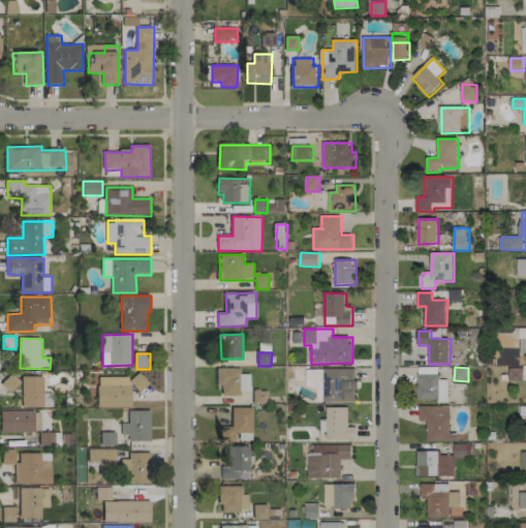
[(218,369),(218,386),(223,386),(223,397),(241,396),(241,369),(218,369)]
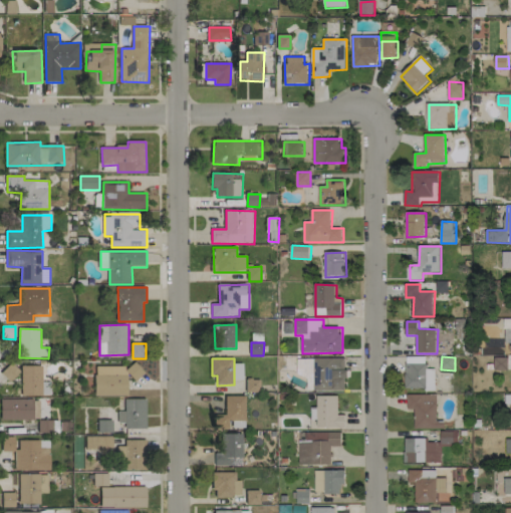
[(317,392),(347,391),(347,358),(316,358),(317,392)]
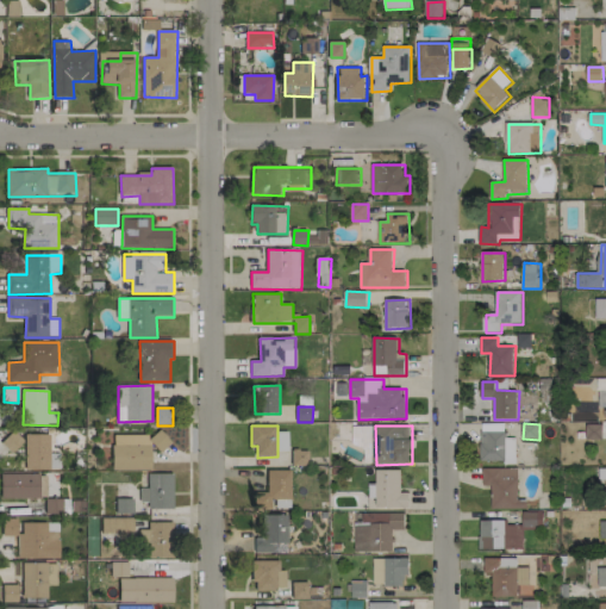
[(604,440),(605,426),(588,426),(588,440),(604,440)]
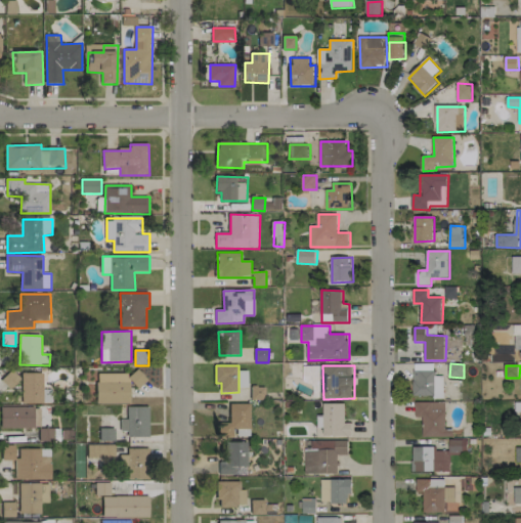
[(322,397),(321,366),(305,366),(305,384),(315,384),(315,397),(322,397)]
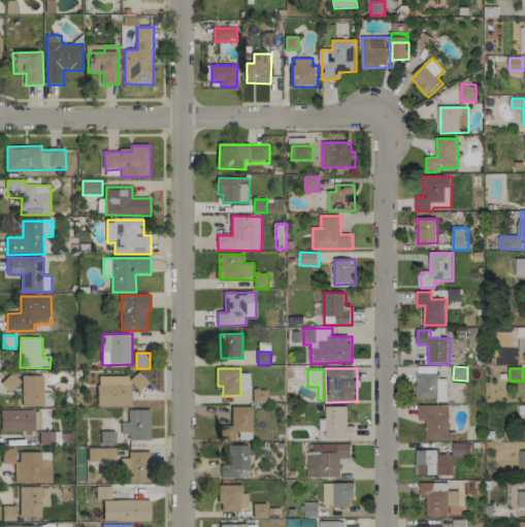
[(2,383),(11,393),(23,383),(13,372),(2,383)]
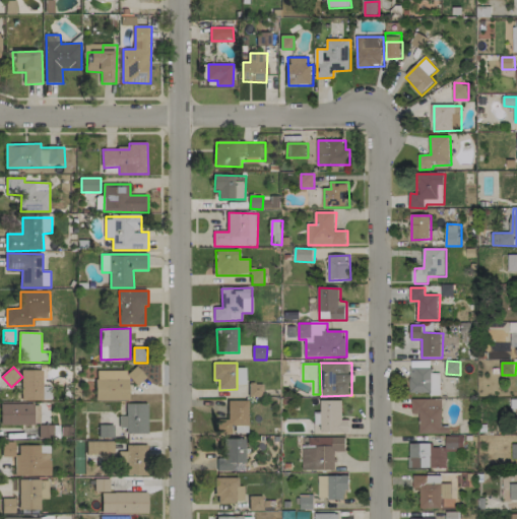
[(138,386),(147,378),(138,367),(129,375),(138,386)]
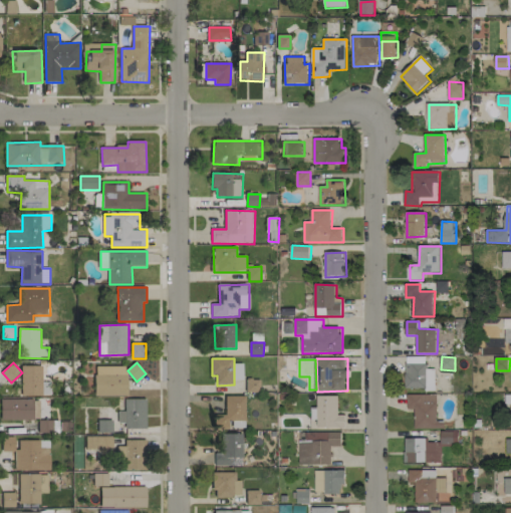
[(235,380),(245,379),(245,363),(234,364),(235,380)]
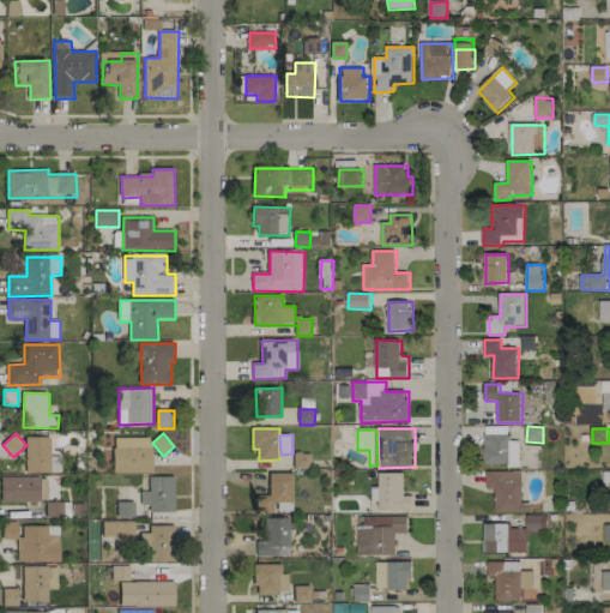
[(485,466),(520,466),(520,442),(512,442),(512,436),(485,436),(485,466)]
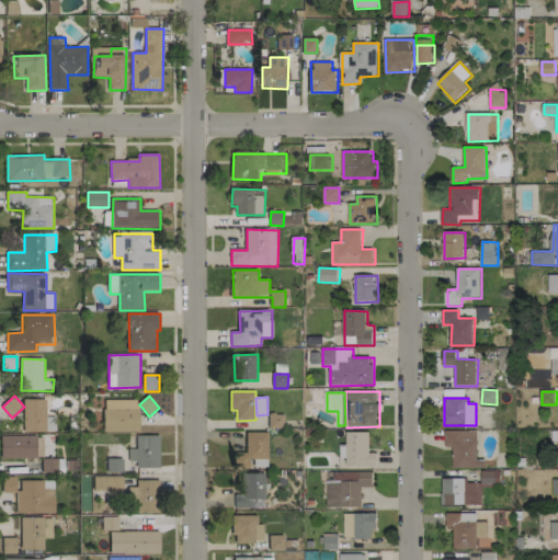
[(25,432),(55,433),(55,425),(50,425),(50,416),(46,416),(46,400),(25,399),(25,432)]
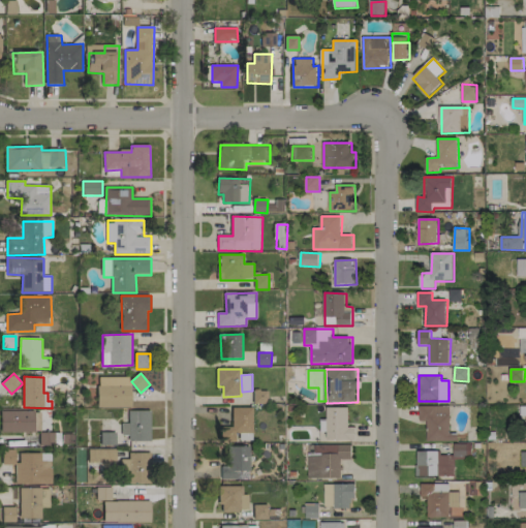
[(132,408),(133,386),(99,385),(99,408),(132,408)]
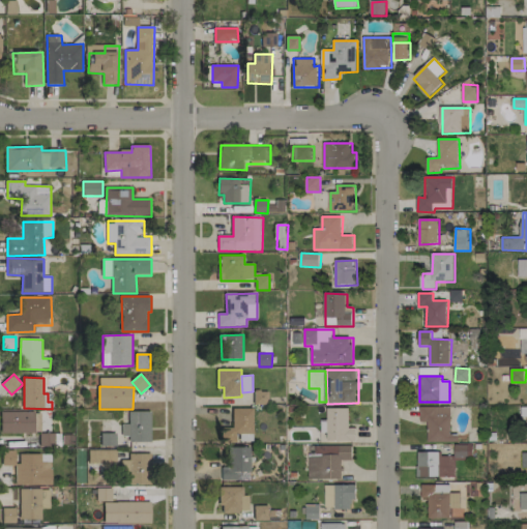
[(256,405),(269,405),(269,391),(256,391),(256,405)]
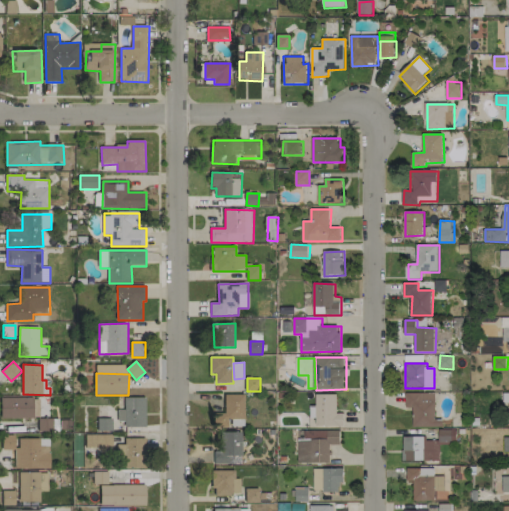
[(436,393),(407,394),(407,408),(414,408),(414,428),(443,427),(443,420),(437,420),(436,393)]
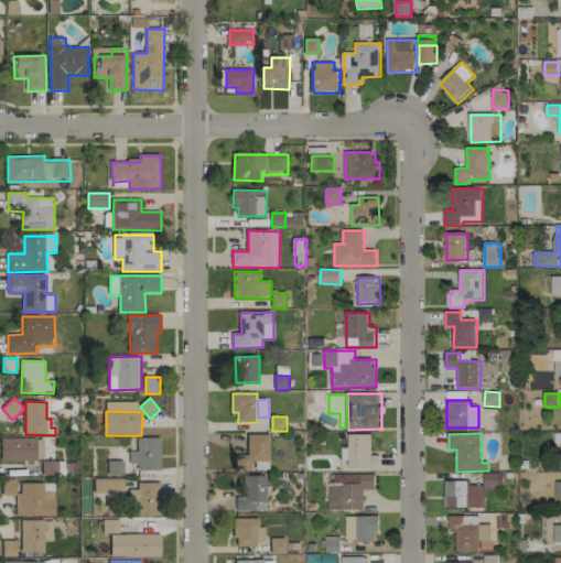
[(270,435),(248,435),(249,455),(237,456),(237,471),(257,471),(257,464),(271,464),(270,435)]
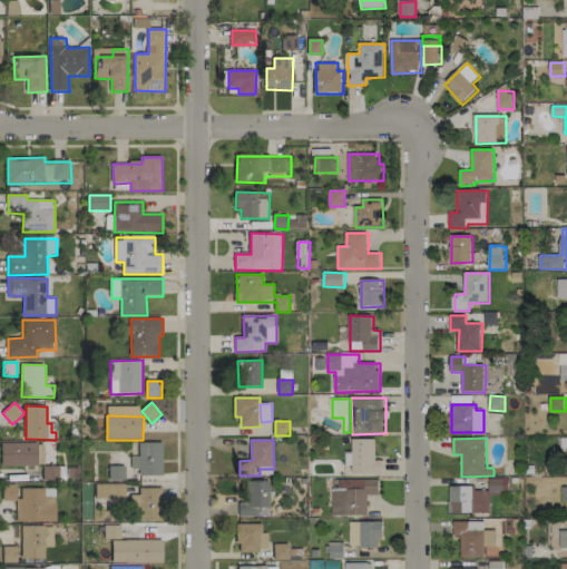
[(353,440),(354,476),(384,474),(384,461),(378,461),(377,440),(353,440)]
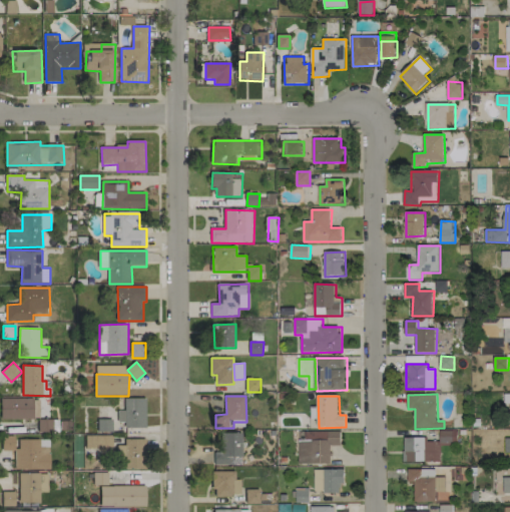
[(2,418),(36,417),(36,398),(1,399),(2,418)]
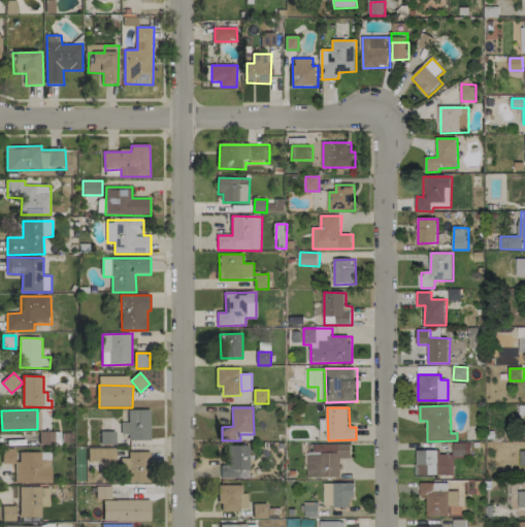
[(123,423),(124,439),(152,438),(151,409),(130,410),(130,423),(123,423)]
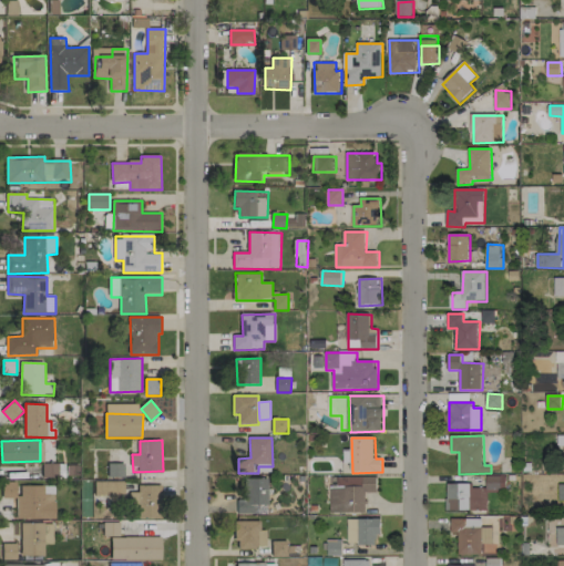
[(125,464),(112,464),(112,477),(125,477),(125,464)]
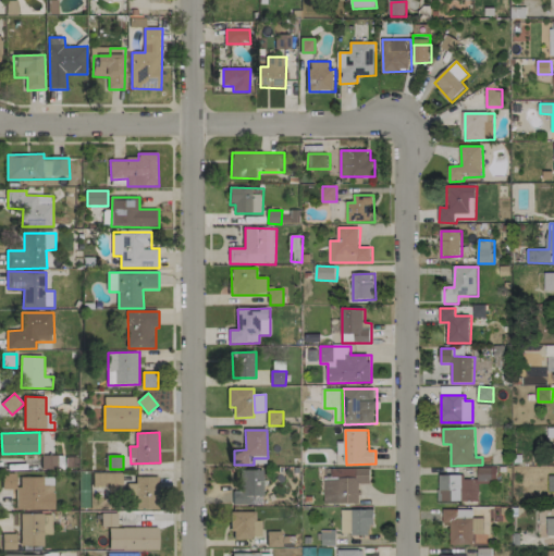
[(480,502),(480,483),(496,483),(496,468),(479,468),(479,480),(464,480),(464,476),(440,476),(440,502),(480,502)]
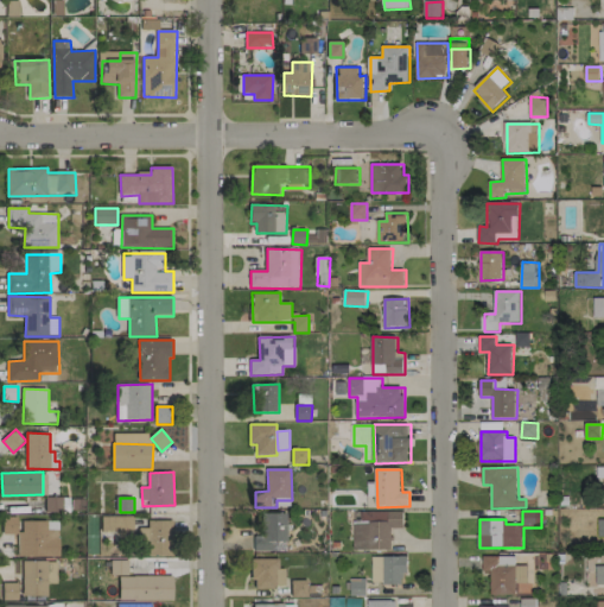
[(406,512),(363,512),(363,522),(355,522),(356,551),(394,550),(393,529),(406,529),(406,512)]
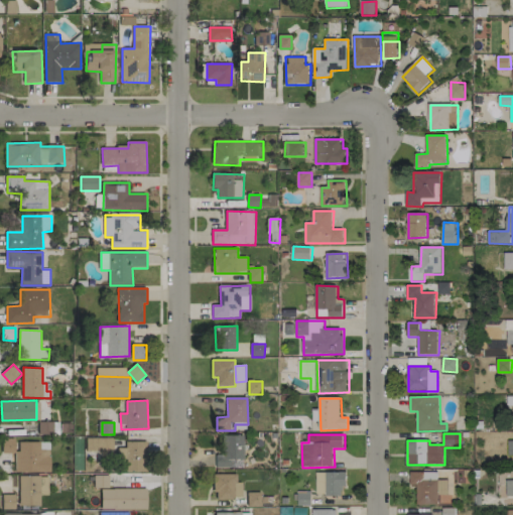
[(217,468),(232,468),(232,460),(245,460),(245,435),(223,435),(223,455),(217,455),(217,468)]
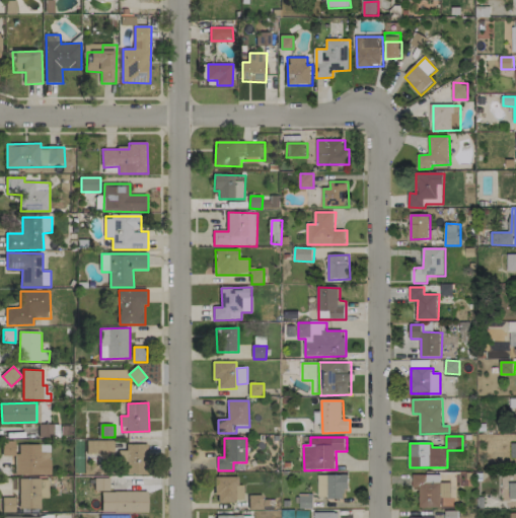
[(52,475),(52,445),(18,445),(18,441),(3,442),(3,456),(16,456),(16,475),(52,475)]
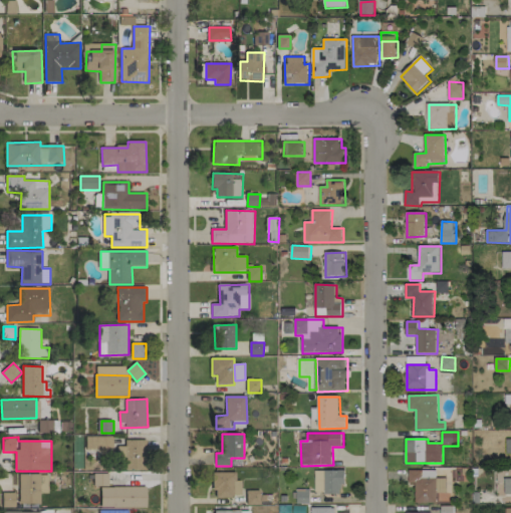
[(112,449),(112,437),(102,437),(103,450),(112,449)]
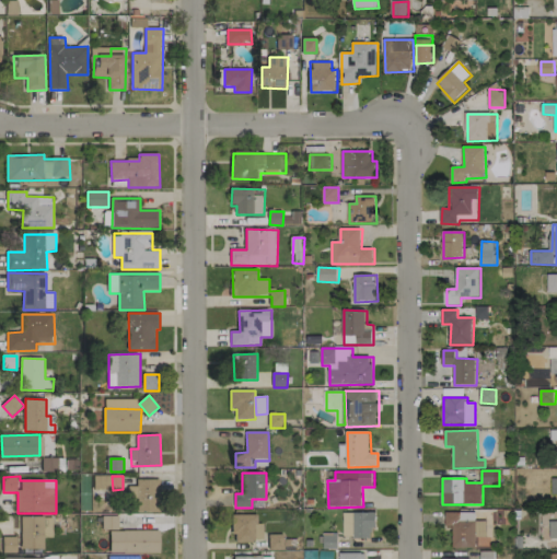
[(160,513),(160,479),(138,480),(138,487),(128,487),(129,499),(137,499),(137,513),(160,513)]
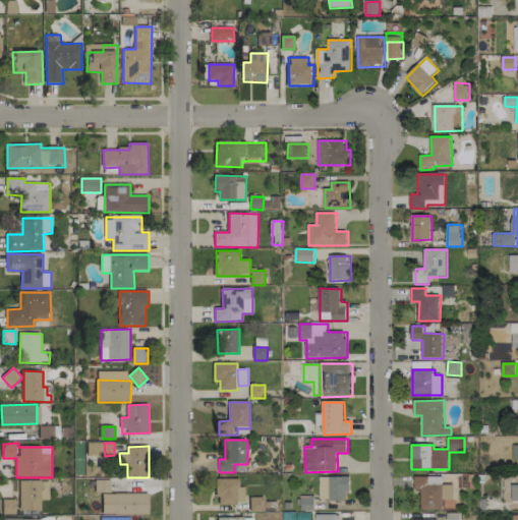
[(321,501),(350,501),(349,477),(321,477),(321,501)]
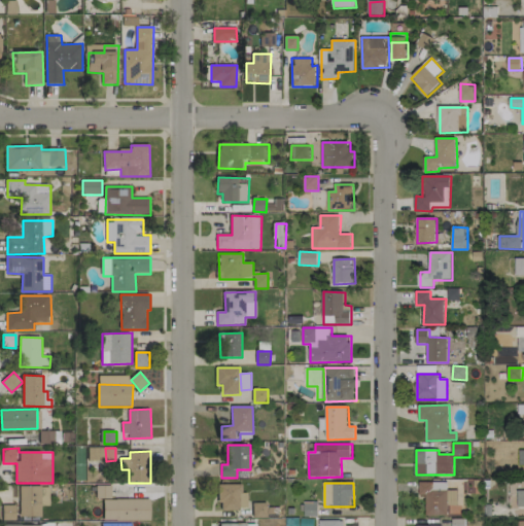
[(243,485),(220,485),(220,511),(248,511),(248,493),(243,493),(243,485)]
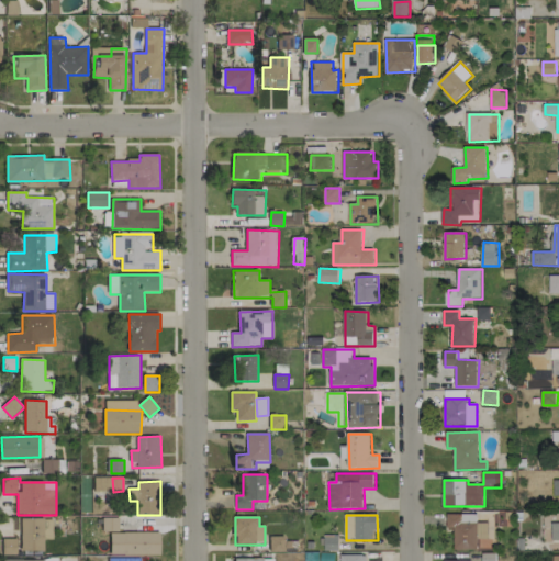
[(119,533),(120,519),(105,518),(105,533),(119,533)]
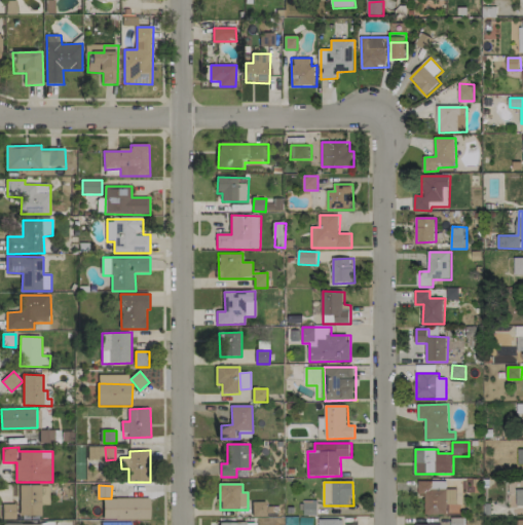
[(43,516),(43,505),(51,505),(50,486),(21,486),(21,517),(43,516)]
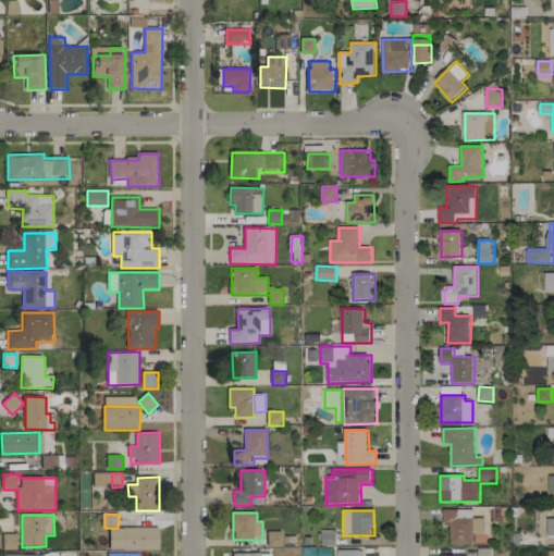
[(160,529),(111,528),(110,551),(160,551),(160,529)]
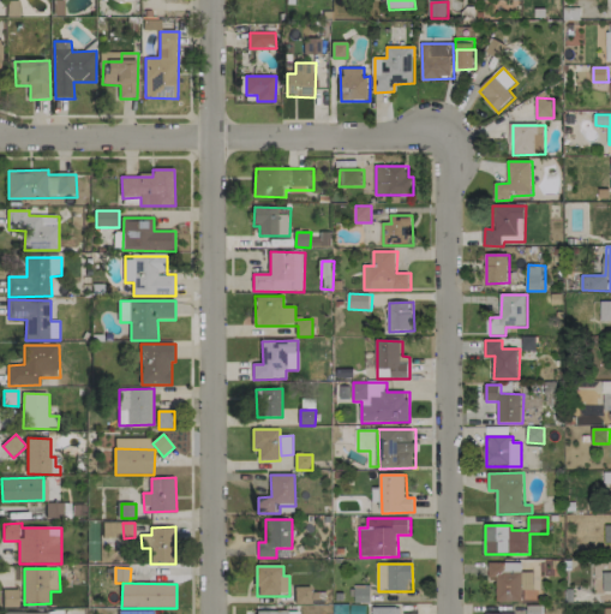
[(359,603),(372,603),(371,586),(358,586),(359,603)]
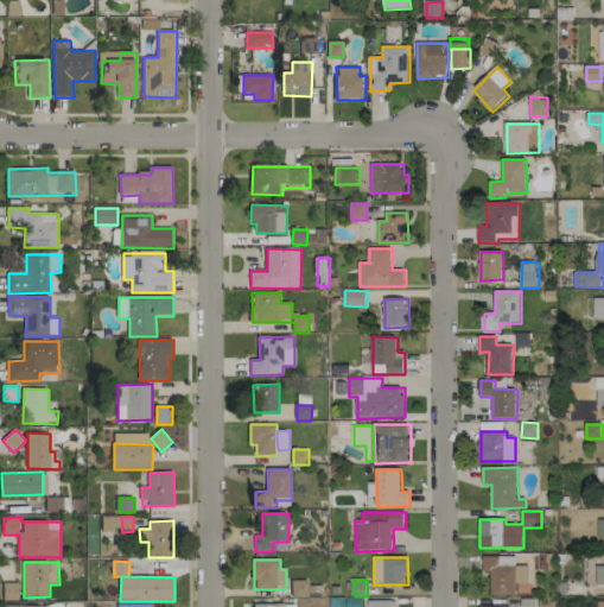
[(310,581),(293,581),(293,598),(310,598),(310,581)]
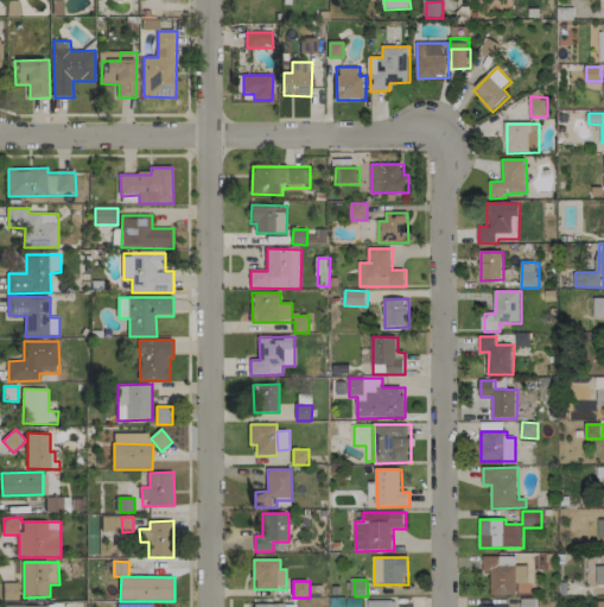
[(4,601),(20,601),(20,583),(4,583),(4,601)]
